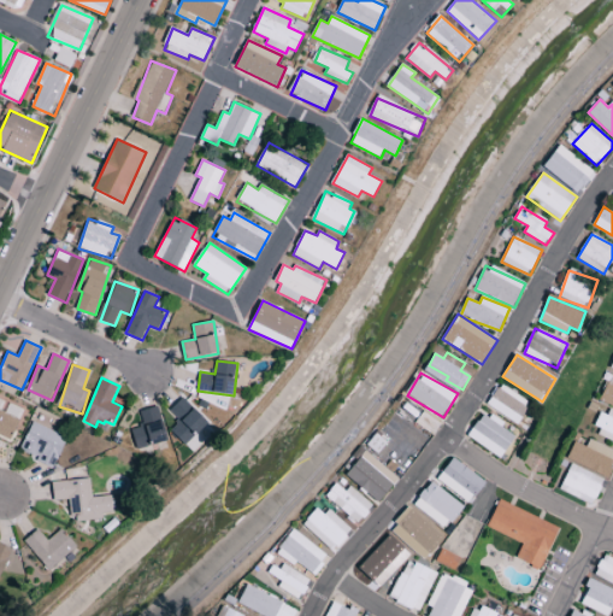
[(612,383),(608,382),(600,400),(612,406),(612,383)]
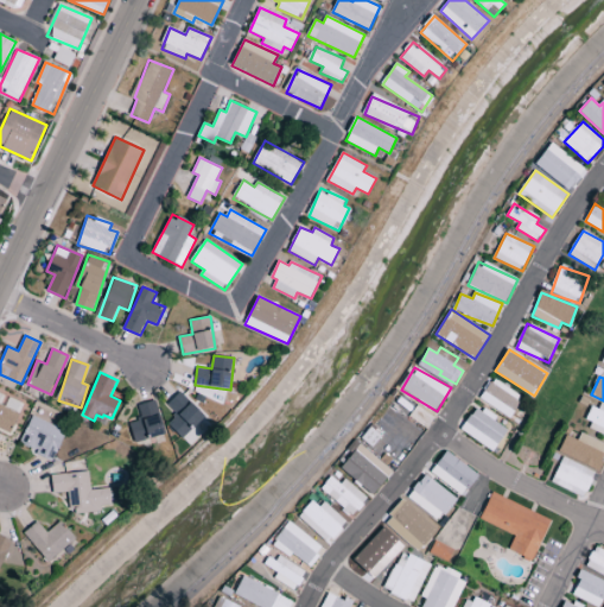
[(481,398),(510,418),(523,398),(494,379),(481,398)]
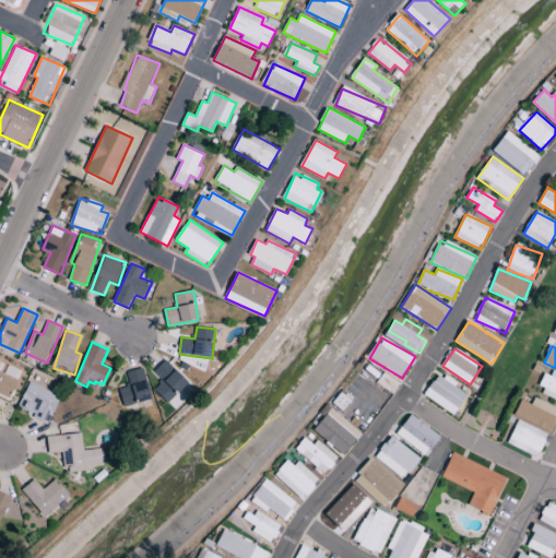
[(189,383),(167,359),(155,370),(164,380),(155,389),(176,410),(190,395),(184,389),(189,383)]
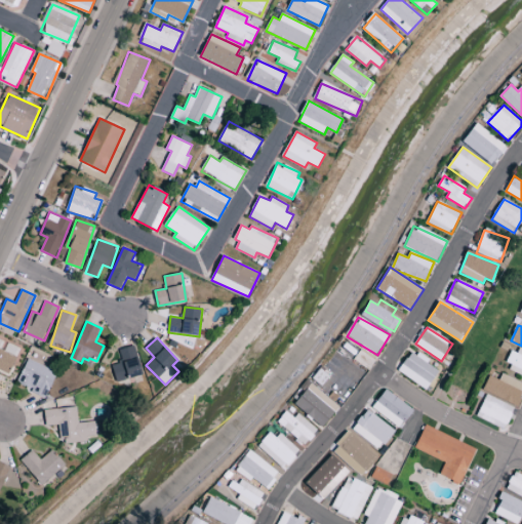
[(0,369),(11,373),(21,348),(6,343),(7,341),(0,338),(0,369)]
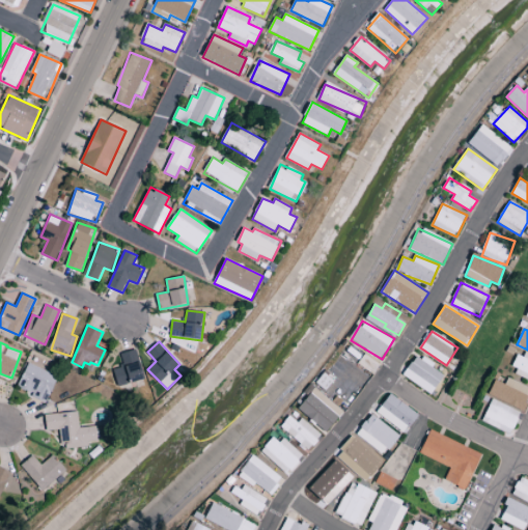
[(121,354),(124,366),(113,369),(118,387),(145,379),(137,349),(121,354)]
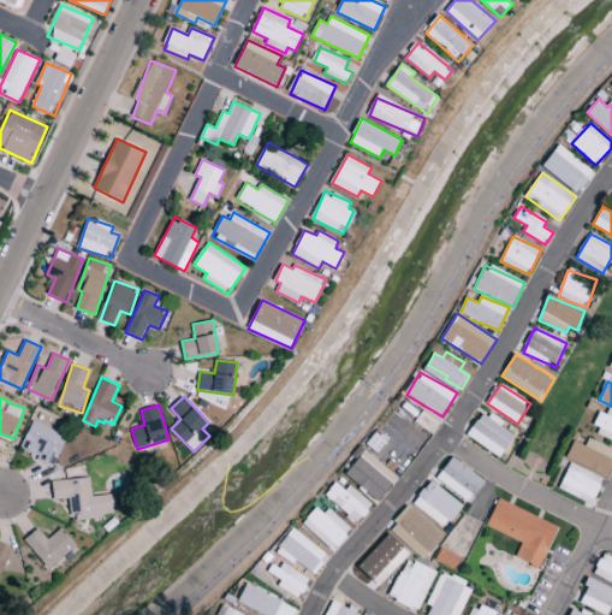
[(592,429),(611,438),(611,412),(602,407),(592,429)]
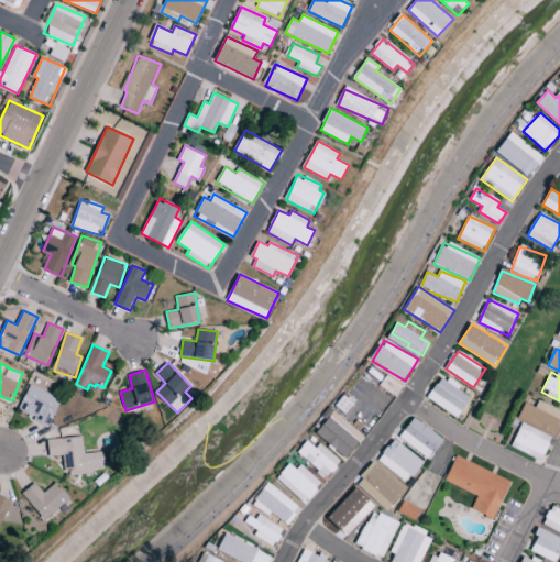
[(442,376),(428,397),(458,418),(472,396),(442,376)]
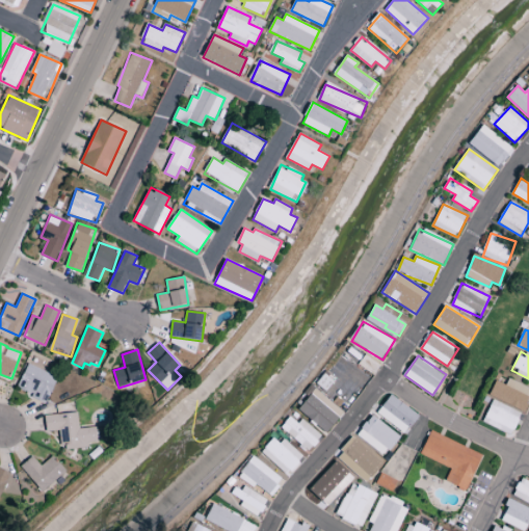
[(19,391),(49,401),(58,374),(27,365),(19,391)]
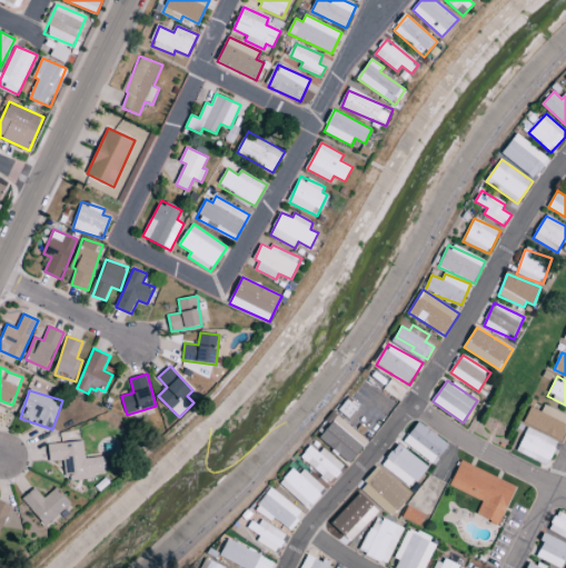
[(565,414),(545,406),(543,411),(530,407),(524,424),(560,439),(565,427),(565,414)]
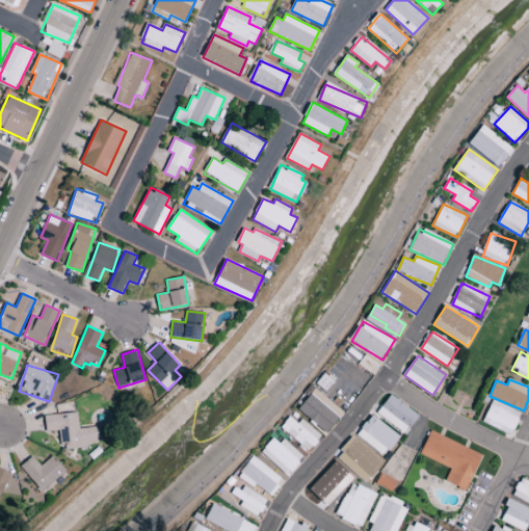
[(298,409),(327,433),(345,413),(316,389),(298,409)]
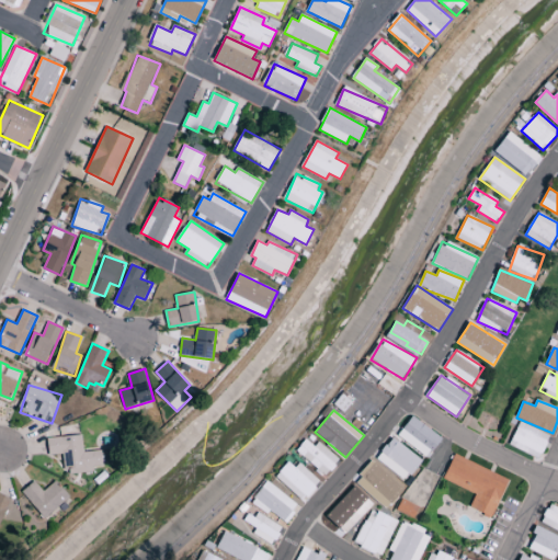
[(398,435),(428,457),(443,438),(413,415),(398,435)]
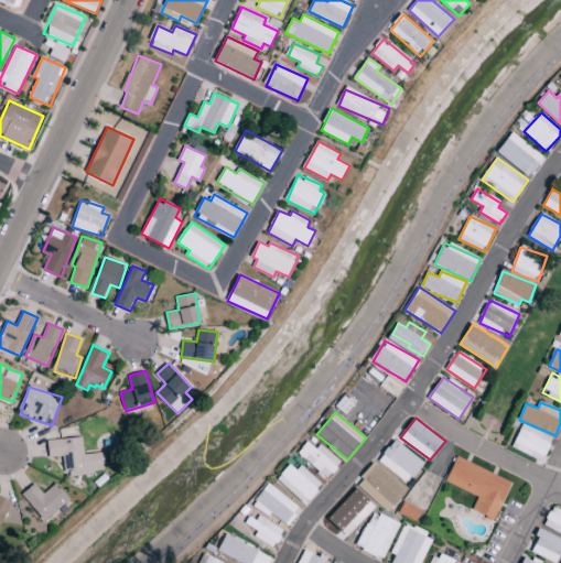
[(553,436),(522,423),(513,448),(543,461),(553,436)]
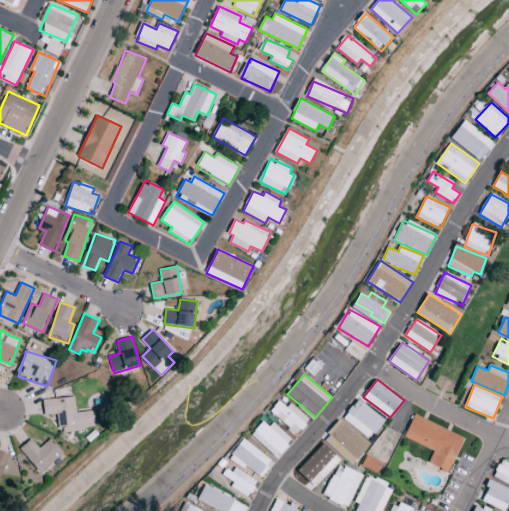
[(44,400),(45,415),(59,414),(60,432),(87,430),(86,426),(104,424),(103,410),(77,412),(76,397),(44,400)]
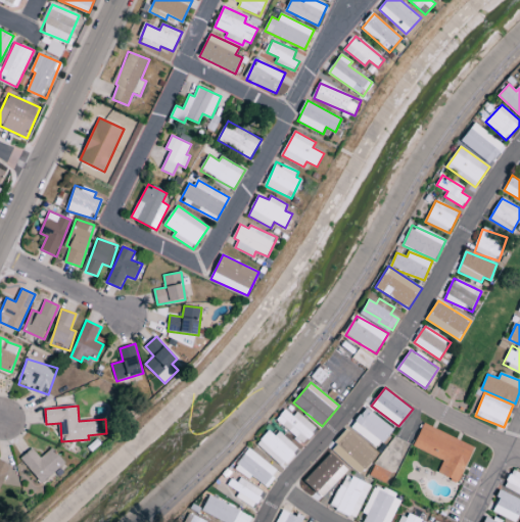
[(318,428),(297,412),(293,416),(285,409),(276,421),(304,444),(318,428)]
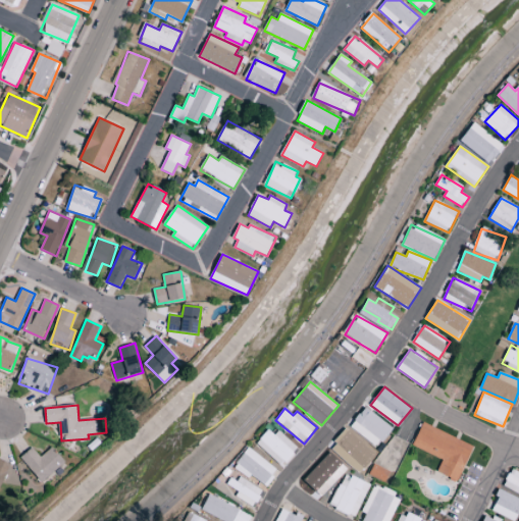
[(379,447),(393,425),(363,408),(351,428),(379,447)]
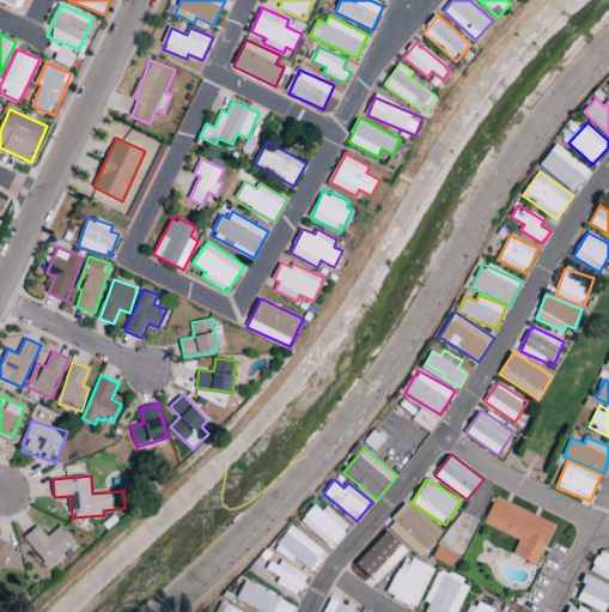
[(556,523),(497,497),(485,523),(521,539),(513,555),(539,565),(556,523)]
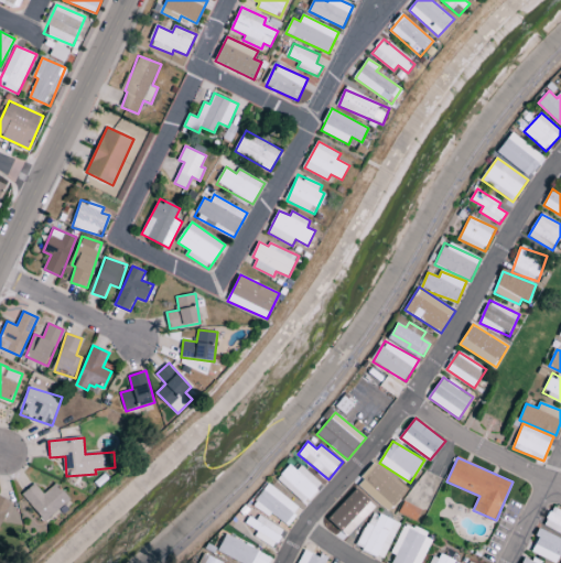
[(302,465),(298,471),(290,464),(278,479),(306,505),(324,485),(302,465)]
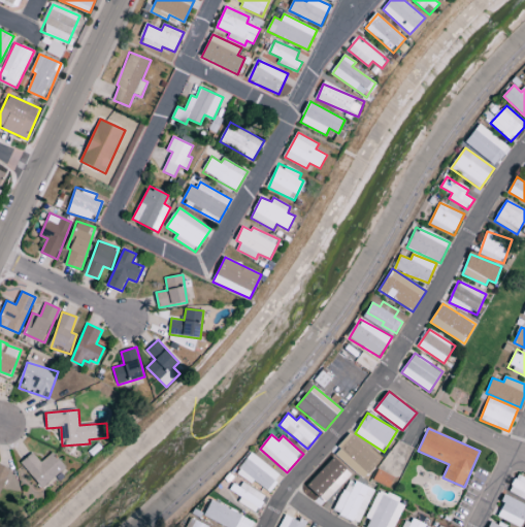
[(365,479),(382,459),(350,434),(333,454),(365,479)]
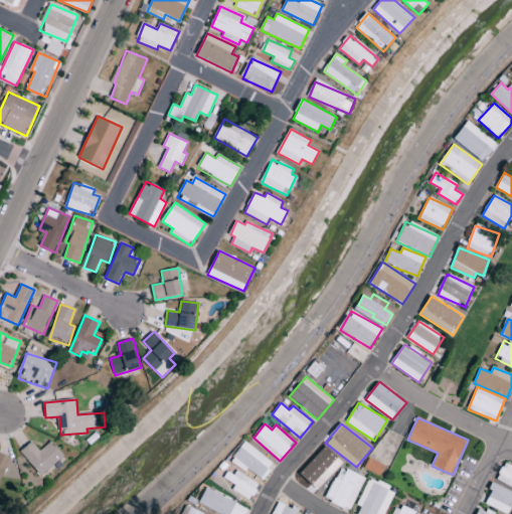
[(21,451),(41,476),(65,457),(52,441),(40,451),(33,442),(21,451)]
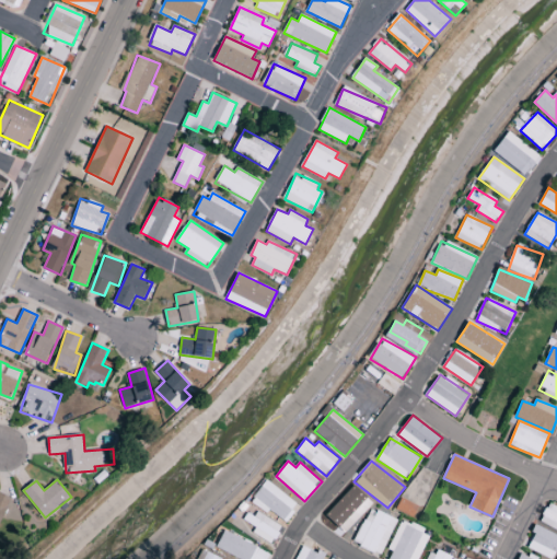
[(252,502),(268,513),(269,510),(287,522),(299,503),(266,480),(252,502)]
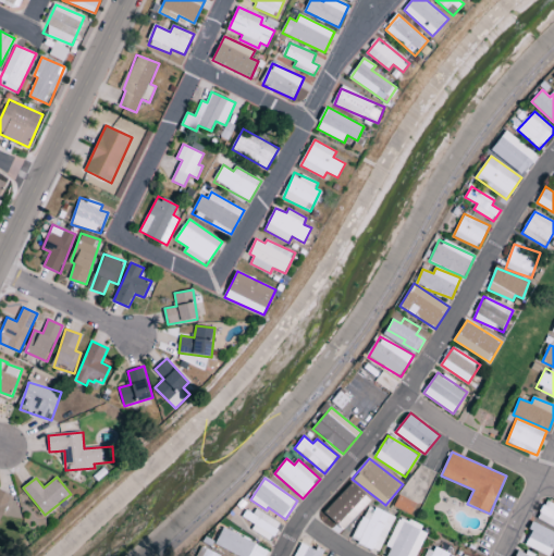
[(372,501),(354,482),(324,510),(343,530),(372,501)]
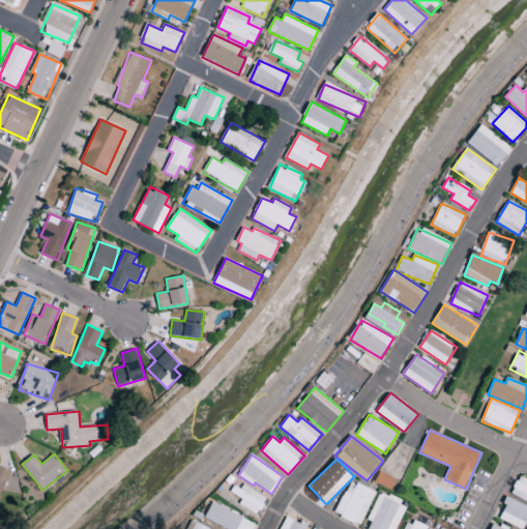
[(0,496),(11,471),(0,465),(0,496)]
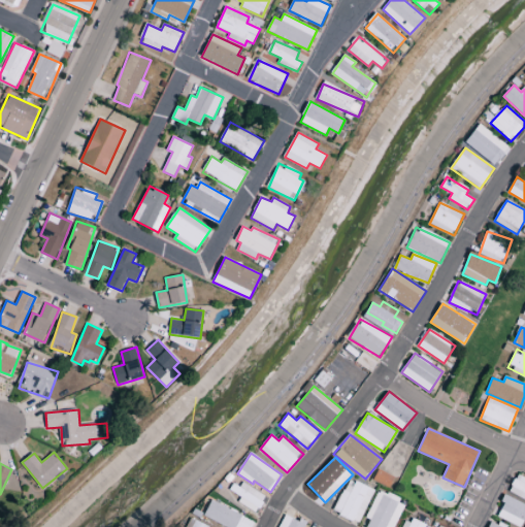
[(510,491),(524,498),(524,476),(519,473),(510,491)]
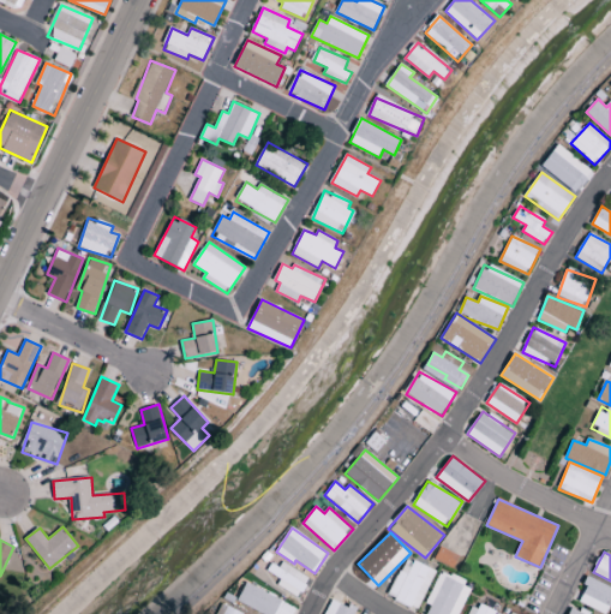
[(310,579),(275,559),(268,571),(282,578),(279,585),(299,597),(310,579)]
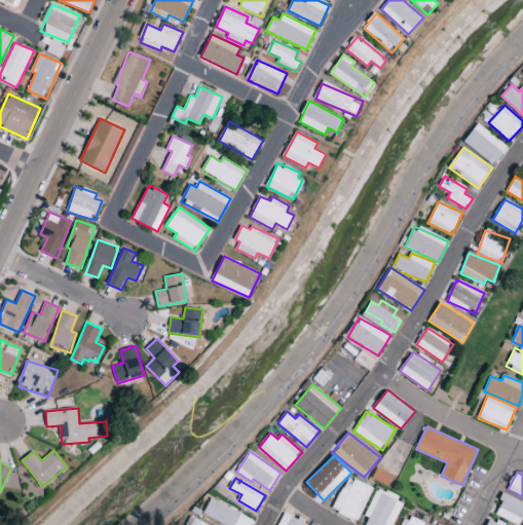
[(351,485),(344,482),(333,511),(358,522),(373,487),(355,479),(351,485)]
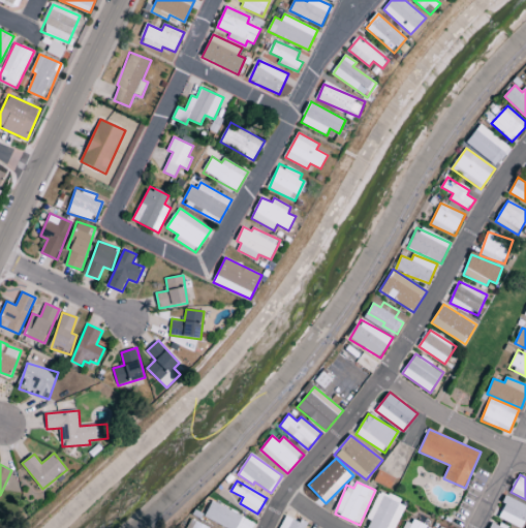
[(368,519),(371,521),(367,527),(396,527),(407,503),(379,491),(368,519)]
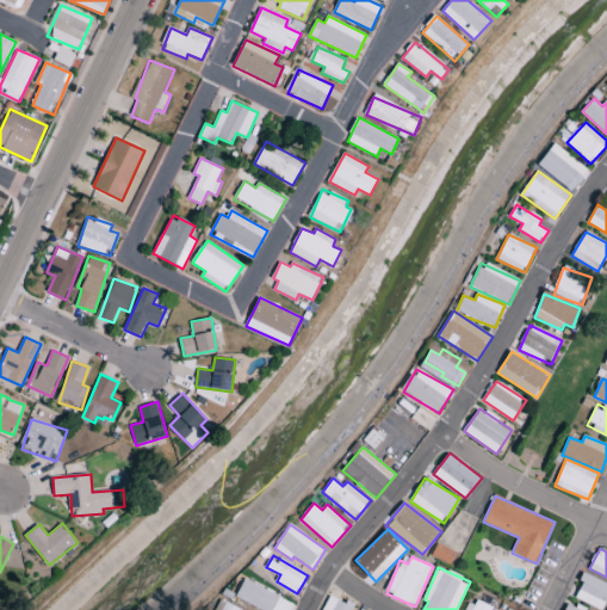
[(575,597),(601,609),(602,609),(606,603),(606,583),(586,573),(575,597)]
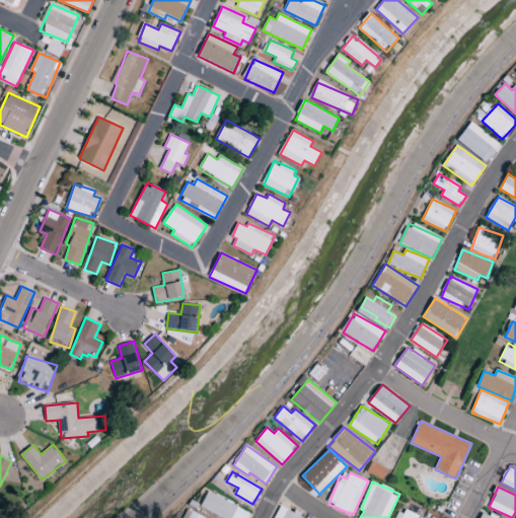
[(247,517),(250,512),(208,492),(201,507),(224,517),(247,517)]
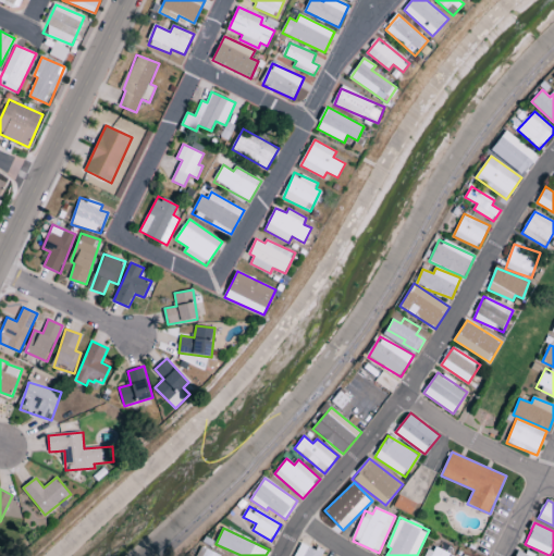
[(295,555),(321,555),(324,553),(302,542),(295,555)]
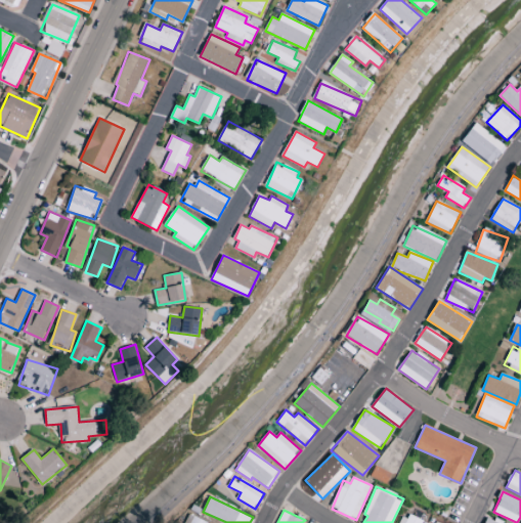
[(400,522),(423,522),(424,520),(406,512),(400,522)]
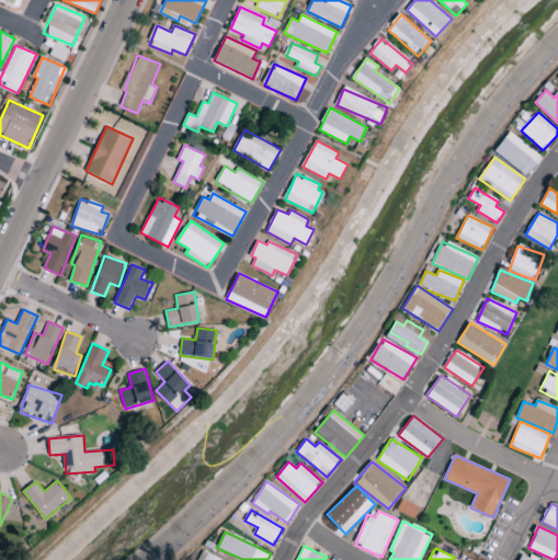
[(223,559),(224,559),(204,550),(200,559),(223,559)]
